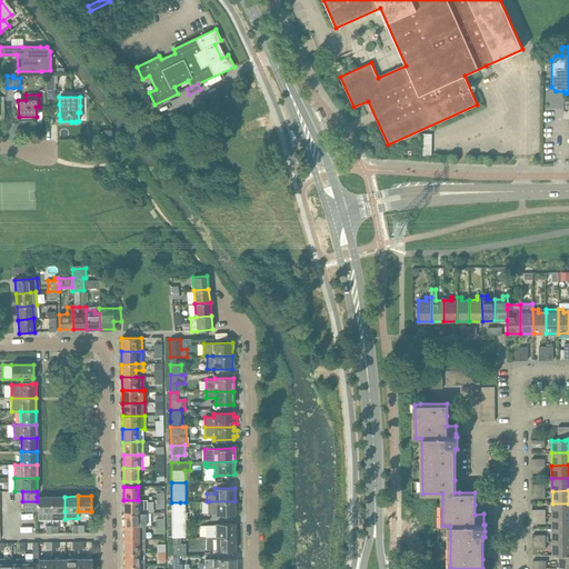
[(51,520),(51,497),(37,497),(37,501),(38,511),(38,520),(51,520)]
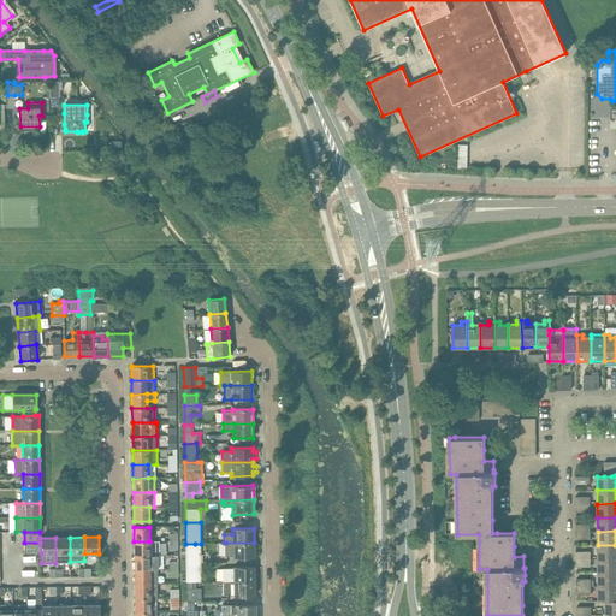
[(70,538),(55,538),(55,563),(64,563),(64,555),(70,554),(70,538)]
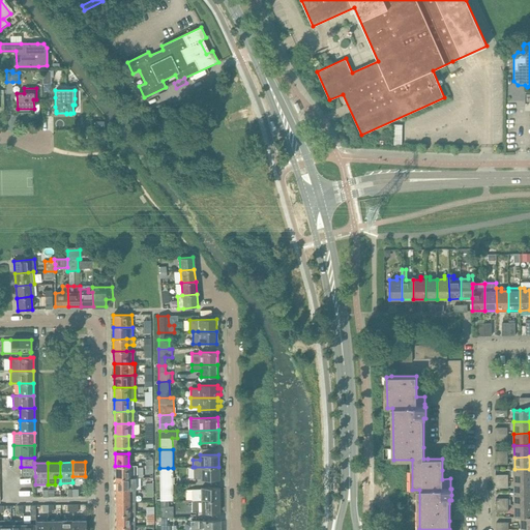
[(128,466),(115,466),(115,478),(135,478),(137,478),(137,466),(128,466)]
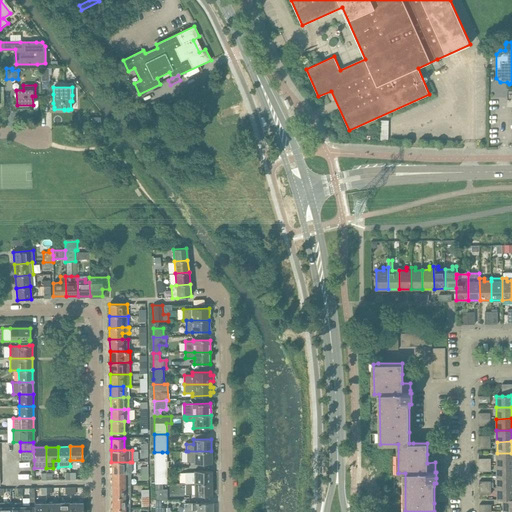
[(33,451),(20,451),(20,460),(34,460),(33,451)]
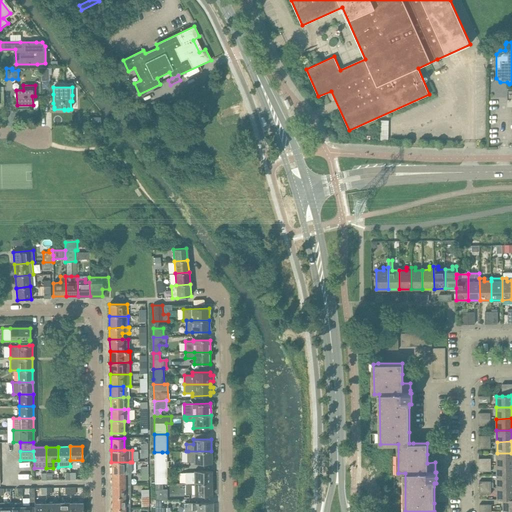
[(186,451),(187,462),(194,462),(194,463),(211,463),(211,451),(188,451),(186,451)]
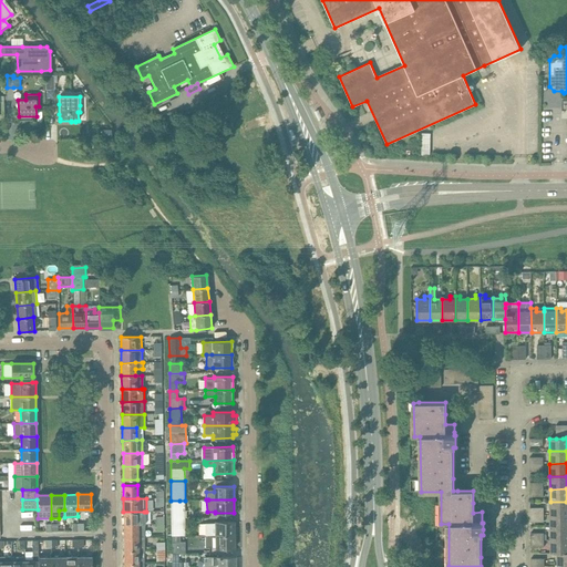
[(179,506),(179,501),(171,501),(172,518),(185,518),(185,506),(179,506)]
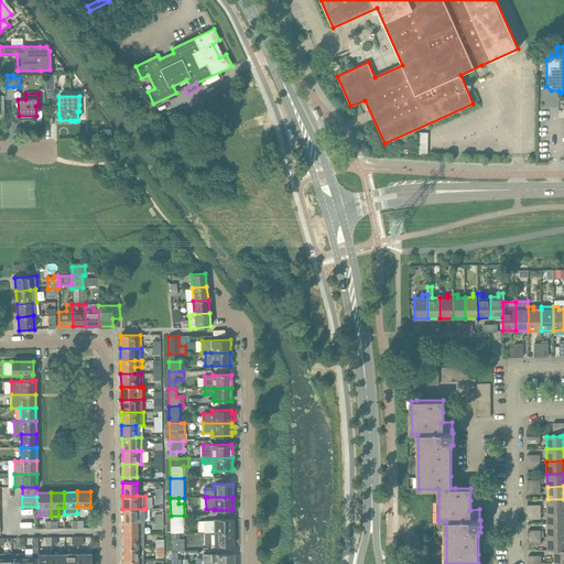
[(563,499),(548,499),(548,512),(563,511),(563,499)]
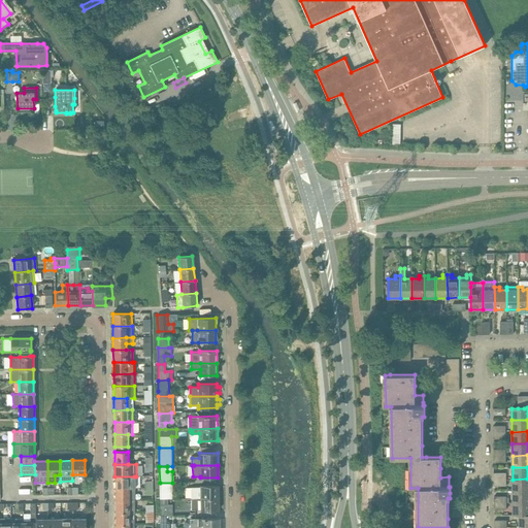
[(114,476),(114,488),(134,488),(134,476),(114,476)]
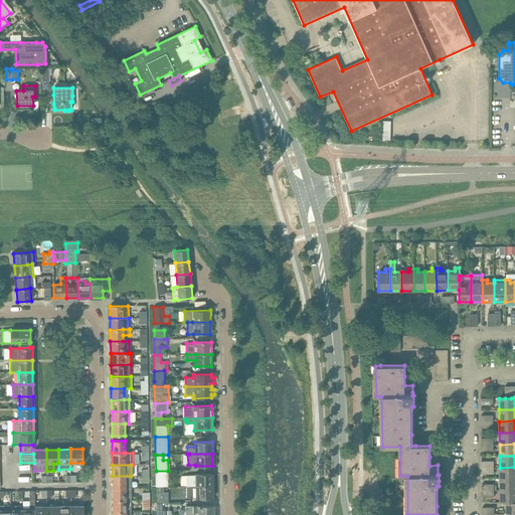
[(500,479),(514,479),(514,467),(500,468),(500,479)]
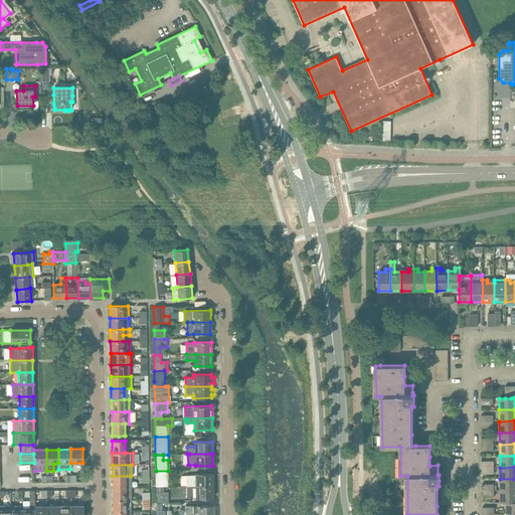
[(168,471),(156,471),(156,487),(163,487),(168,487),(168,471)]
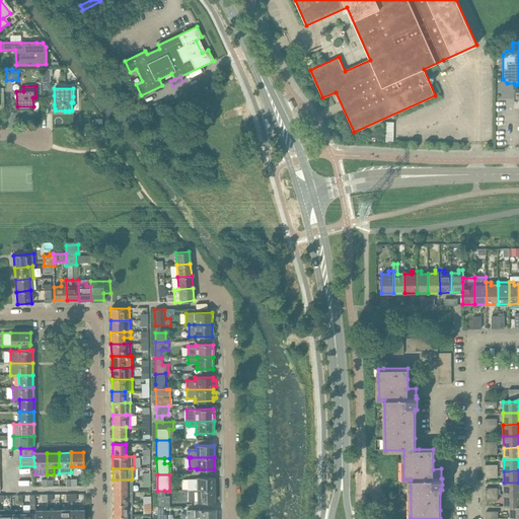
[(188,479),(188,490),(215,490),(214,477),(197,477),(197,478),(188,479)]
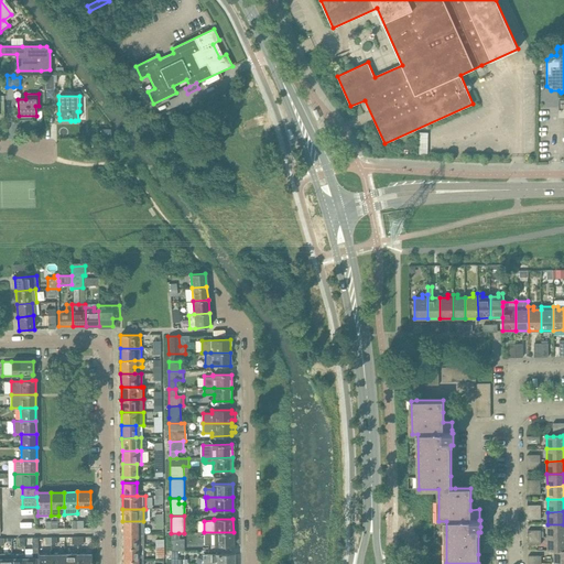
[(123,534),(138,534),(143,534),(144,534),(143,521),(122,521),(123,534)]
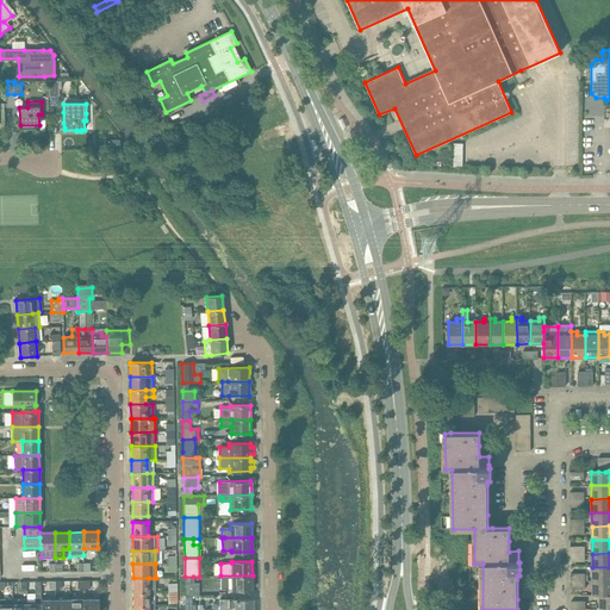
[(609,567),(592,567),(592,582),(609,580),(609,567)]
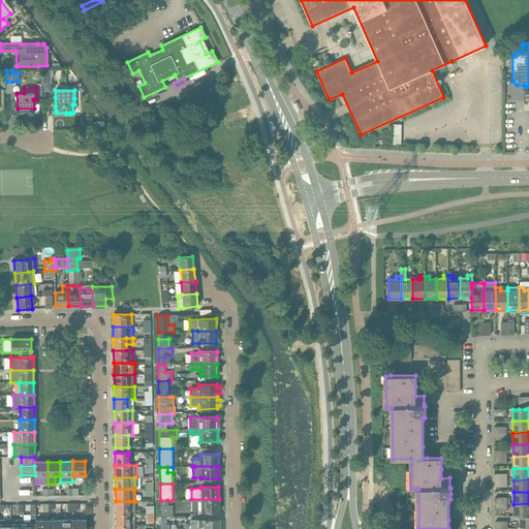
[(219,511),(219,499),(191,499),(191,511),(200,510),(200,511),(219,511)]
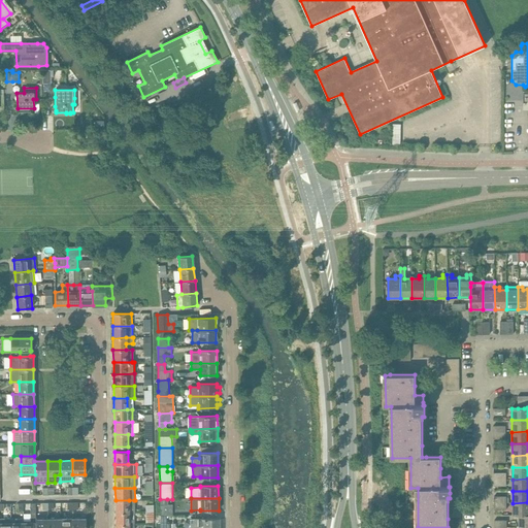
[(167,499),(160,499),(160,516),(166,516),(172,516),(172,504),(167,504),(167,499)]
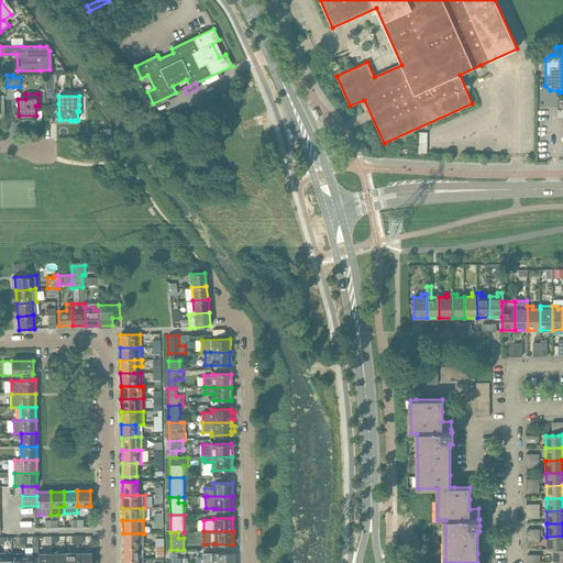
[(143,533),(138,533),(123,533),(123,547),(138,547),(143,547),(143,533)]
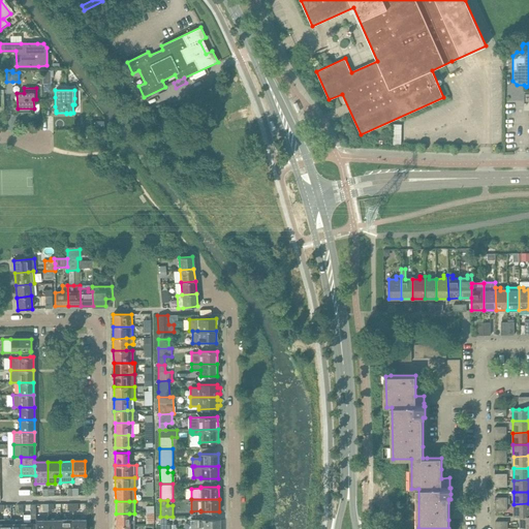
[(528,503),(514,504),(514,516),(520,516),(528,515),(528,503)]
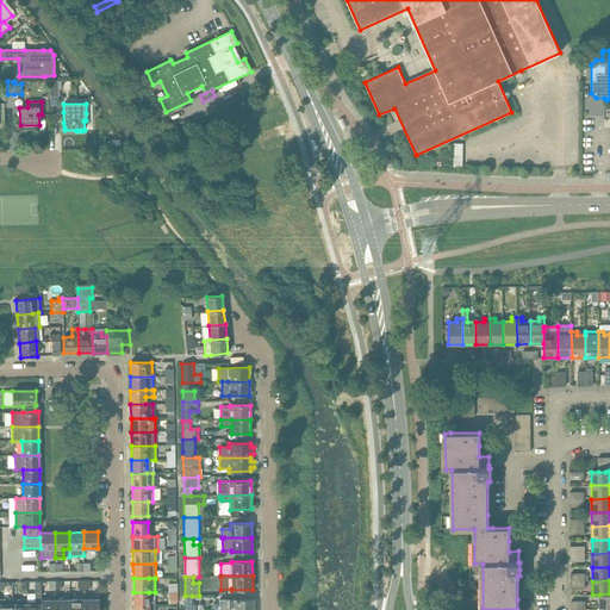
[(26,602),(26,604),(26,609),(42,609),(42,599),(41,599),(41,582),(35,582),(35,602),(26,602)]
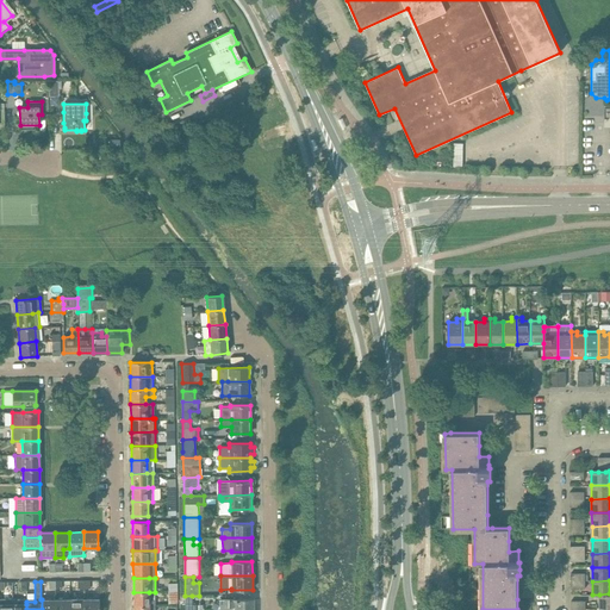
[(155,592),(149,592),(134,592),(134,605),(155,605),(155,592)]
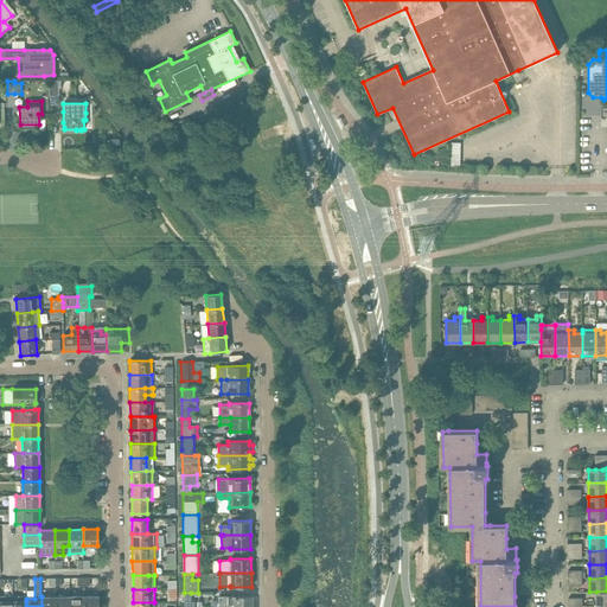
[(606,590),(596,592),(598,606),(606,605),(606,590)]
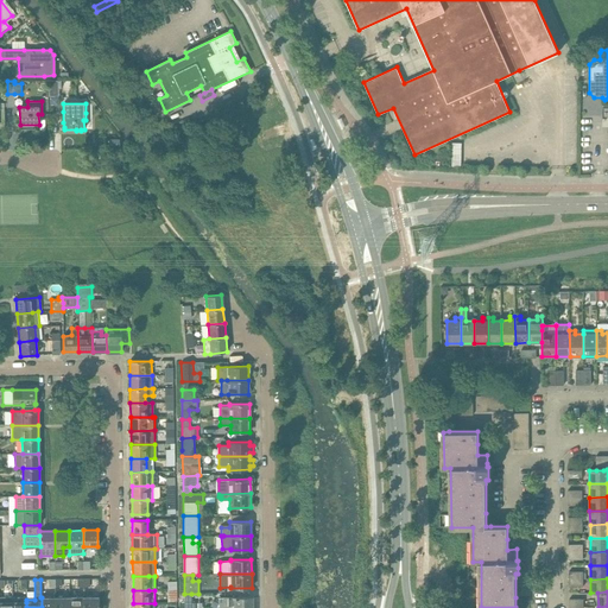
[(184,607),(194,607),(195,603),(191,603),(191,594),(184,594),(184,607)]
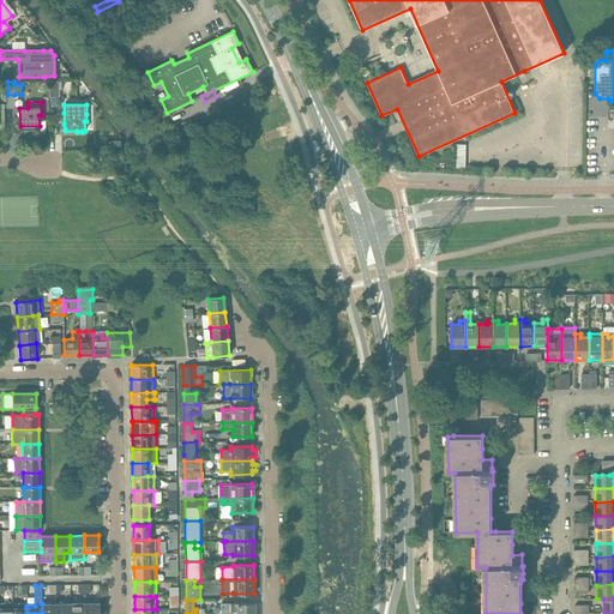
[(12,602),(0,602),(0,613),(12,613),(12,608),(12,602)]
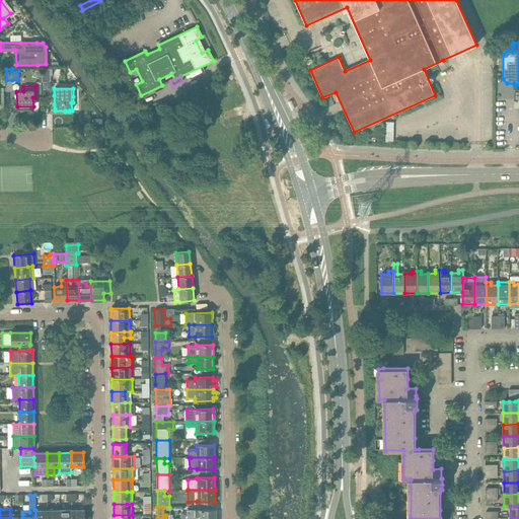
[(22,512),(22,509),(10,509),(10,518),(22,518),(22,514),(22,512)]
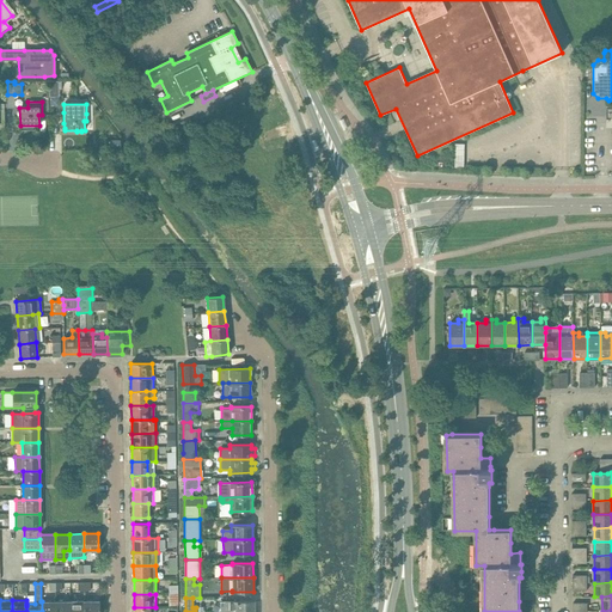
[(55,611),(56,601),(42,601),(42,611),(55,611)]
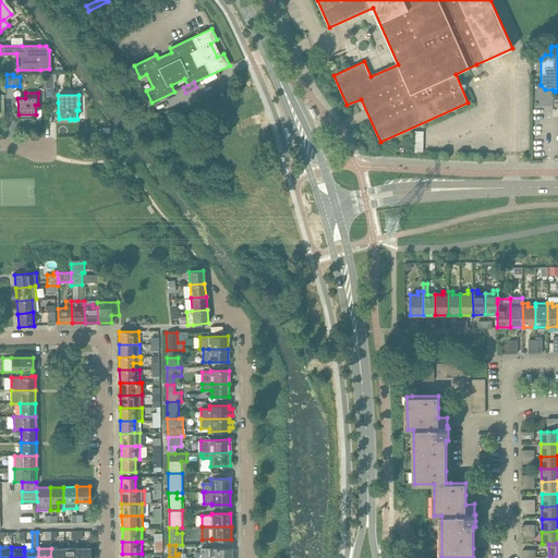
[(63,557),(64,548),(51,548),(50,557),(63,557)]
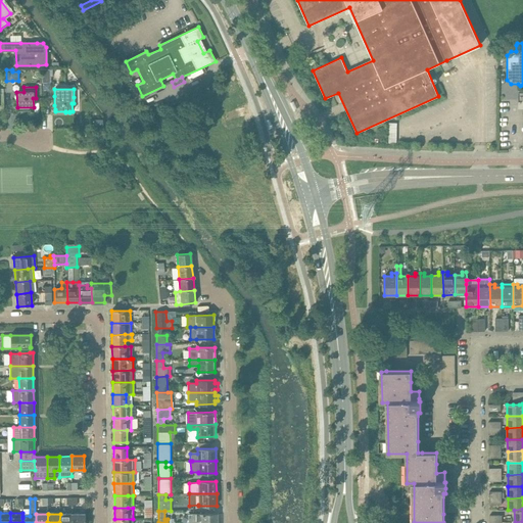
[(72,522),(73,514),(60,514),(59,522),(72,522)]
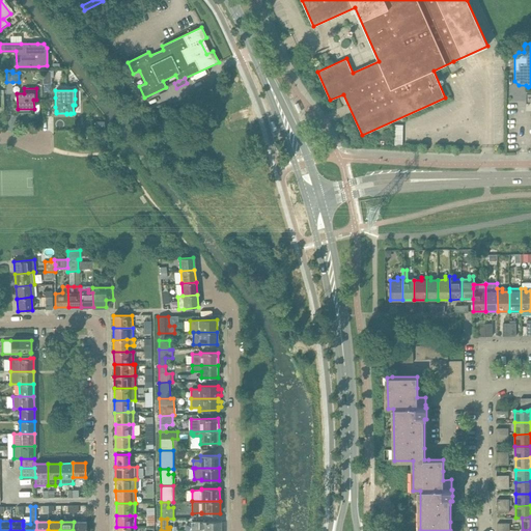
[(74,522),(73,530),(85,530),(86,522),(74,522)]
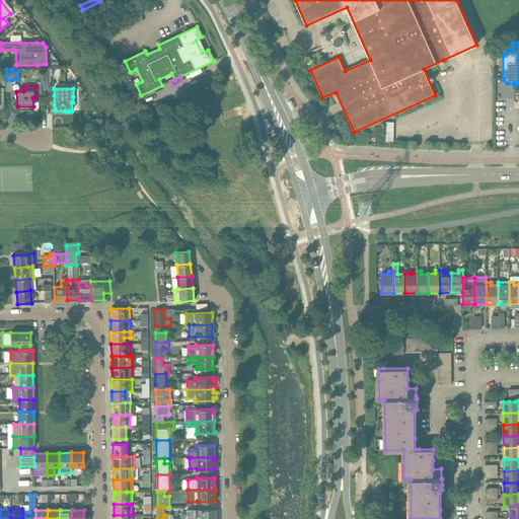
[(217,518),(218,513),(215,513),(215,510),(187,510),(187,518),(217,518)]
